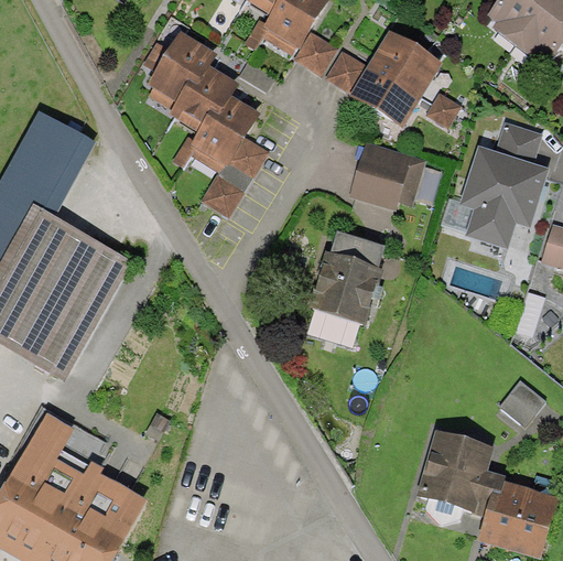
[(249,0),(271,12),(278,0),(249,0)]
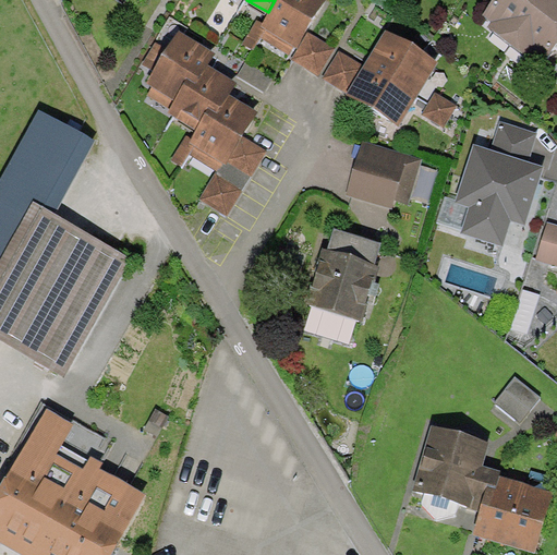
[(263,28),(299,47),(307,32),(324,0),(275,0),(268,12),(263,22),(261,26),(263,28)]
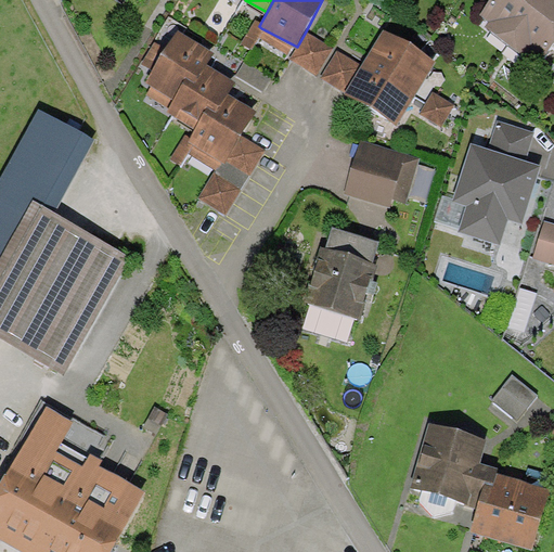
[(485,25),(506,41),(538,0),(488,0),(480,10),(490,17),(485,25)]
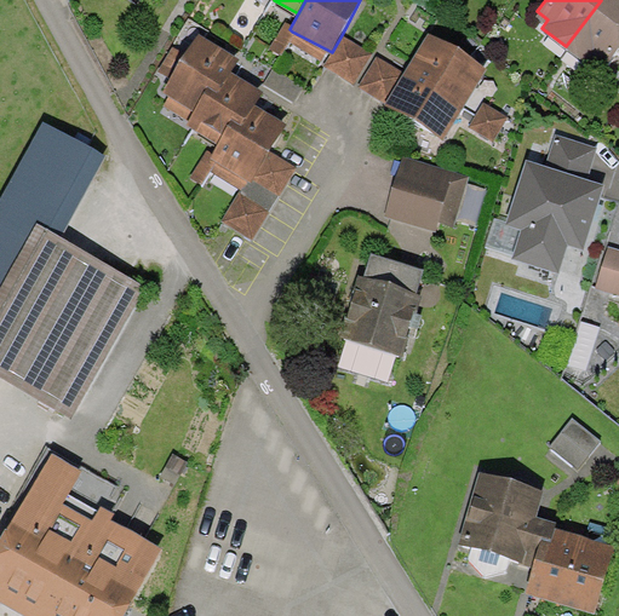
[(601,0),(566,46),(583,59),(590,50),(607,62),(618,45),(618,0),(601,0)]
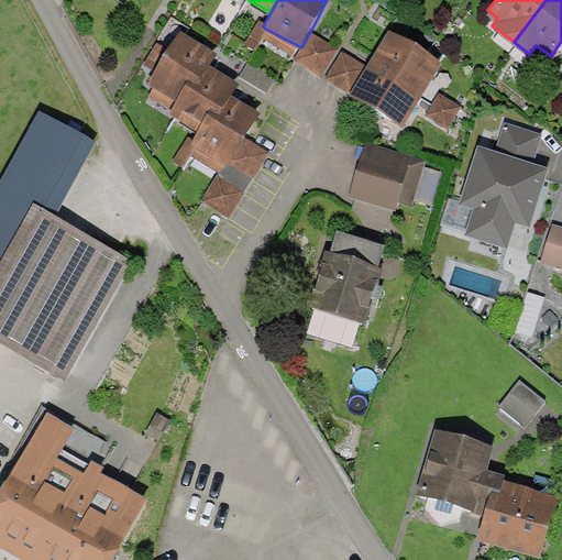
[(257,19),(244,42),(255,47),(265,29),(263,26),(265,22),(257,19)]
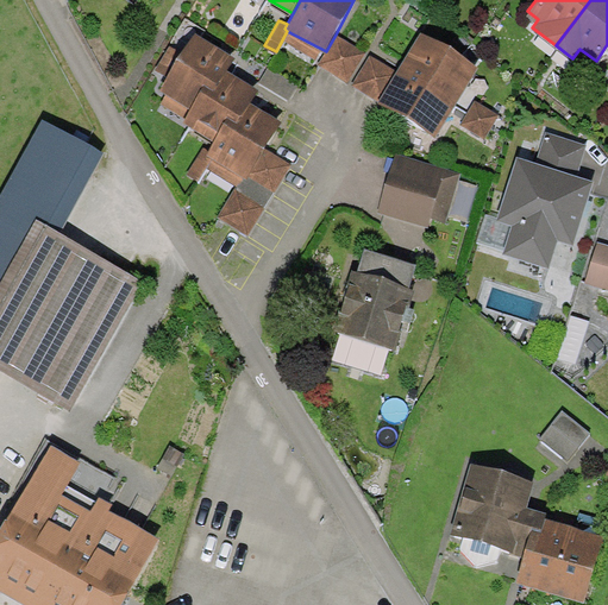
[(160,90),(192,111),(205,88),(214,93),(227,70),(236,56),(198,32),(183,55),(170,46),(156,69),(168,76),(160,90)]
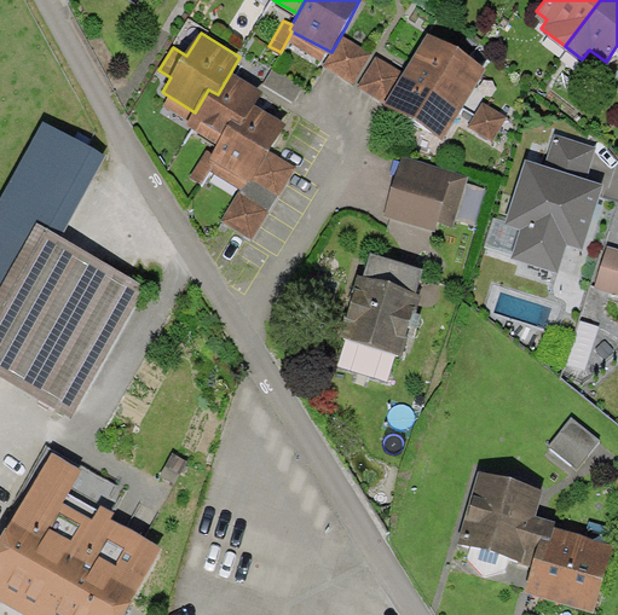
[(405,73),(388,103),(444,135),(484,67),(427,34),(405,73)]
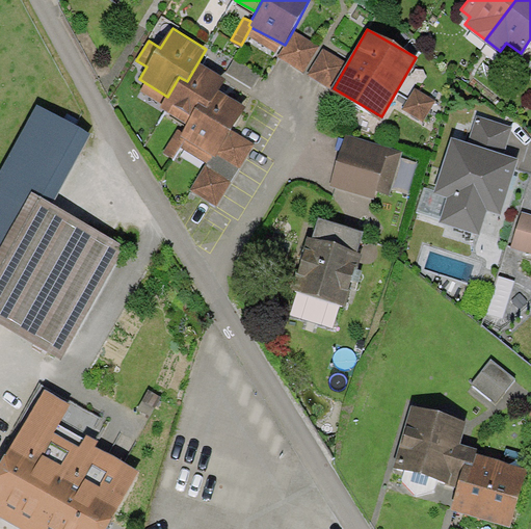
[(285,45),(279,55),(303,71),(318,44),(293,30),(285,45)]
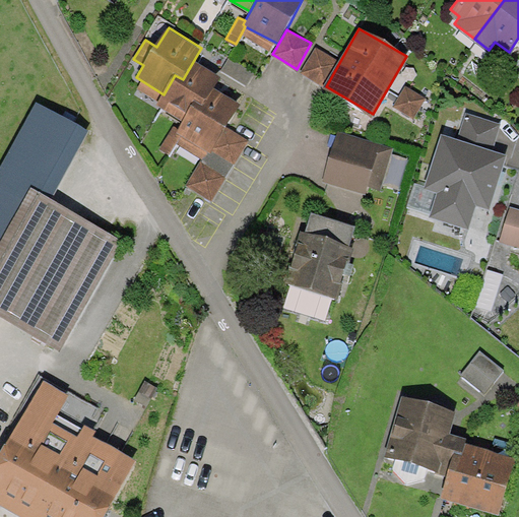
[(326,86),(340,61),(315,46),(301,73),(326,86)]
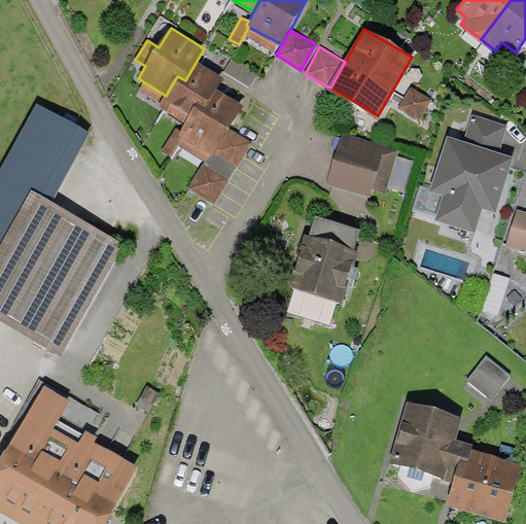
[(232,58),(224,69),(249,84),(256,72),(232,58)]
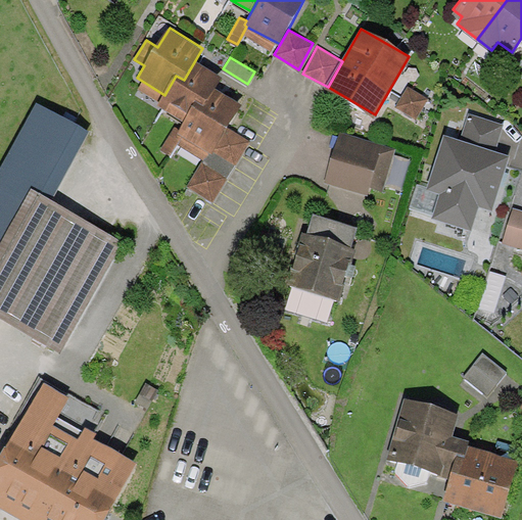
[(157,105),(184,123),(196,103),(204,107),(215,89),(221,77),(195,60),(184,80),(176,76),(164,95),(157,105)]
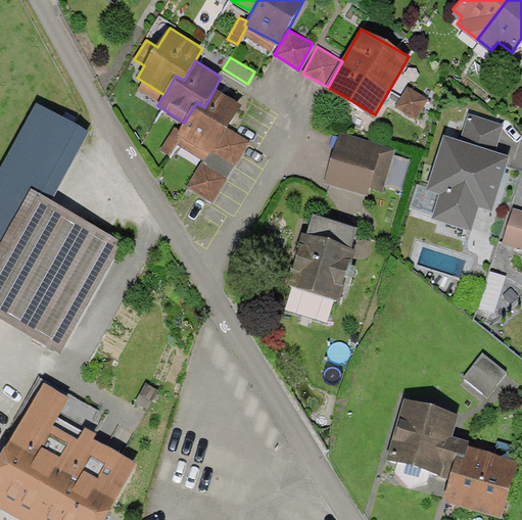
[(408,84),(394,105),(415,117),(428,96),(408,84)]
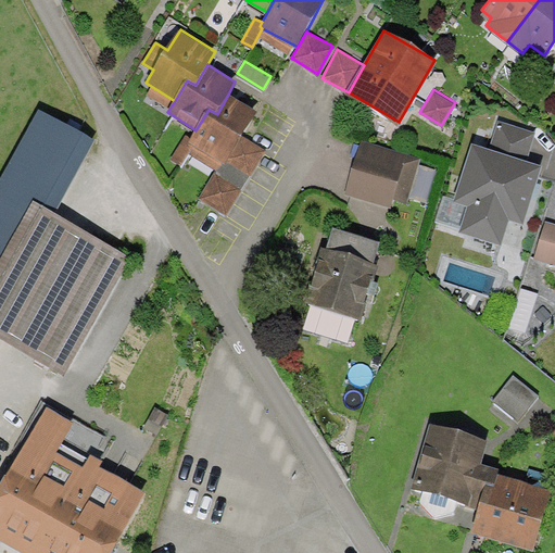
[(171,159),(180,164),(188,151),(216,168),(221,160),(224,162),(226,158),(254,110),(228,95),(217,114),(209,110),(196,130),(192,137),(185,133),(171,159)]
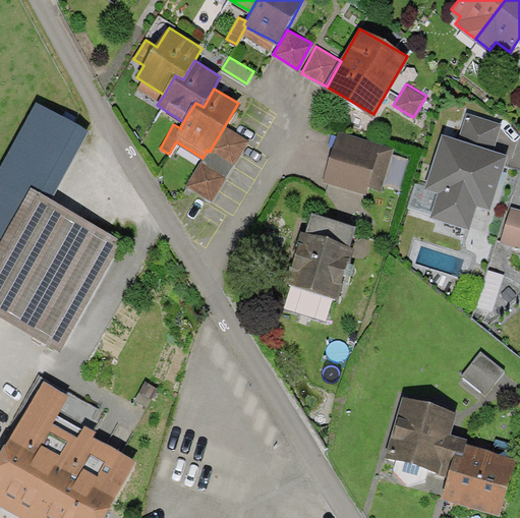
[(36,100),(0,165),(0,237),(27,189),(50,202),(90,129),(36,100)]
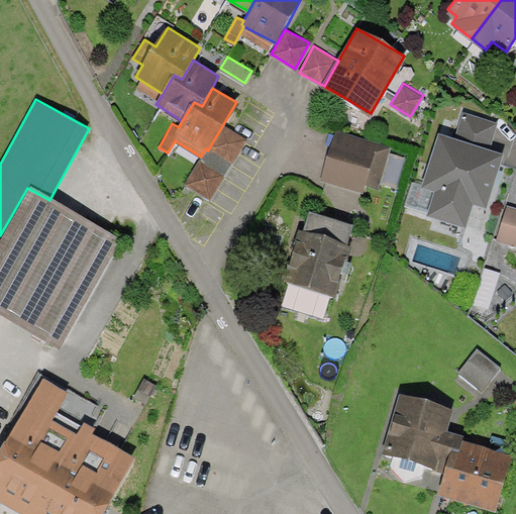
[(495,122),(462,111),(454,136),(438,131),(421,187),(435,192),(428,214),(465,226),(473,202),(485,206),(502,153),(487,149),(495,122)]
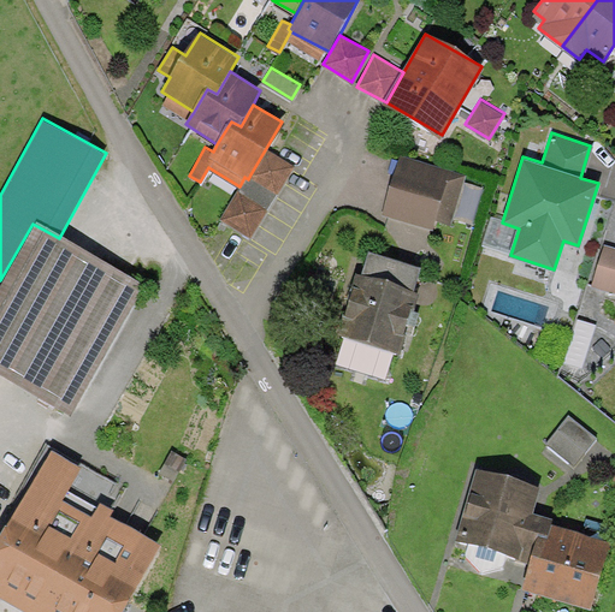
[(295,164),(270,150),(255,177),(254,179),(277,190),(295,164)]
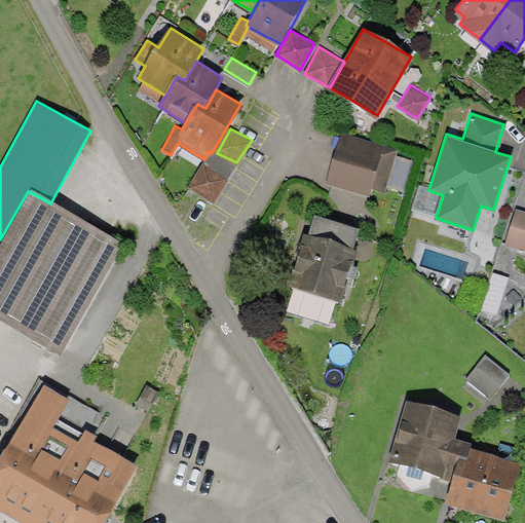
[(342,132),(327,183),(368,195),(371,184),(385,188),(397,148),(342,132)]
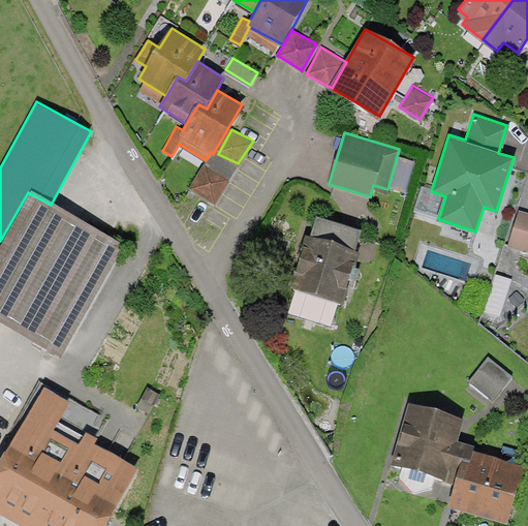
[(205,163),(229,179),(238,163),(218,154),(219,152),(215,150),(213,154),(210,152),(206,160),(205,163)]
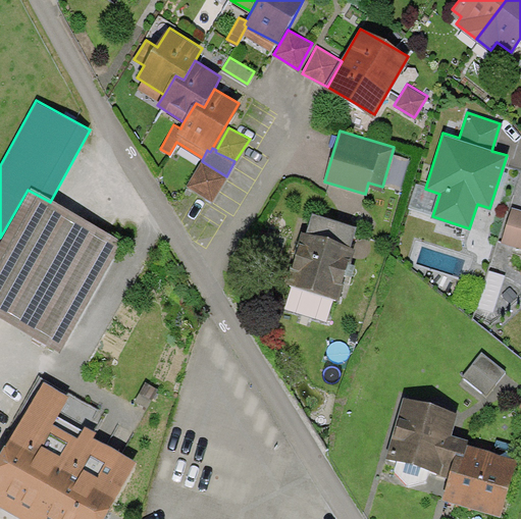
[(202,161),(187,184),(211,200),(226,176),(202,161)]
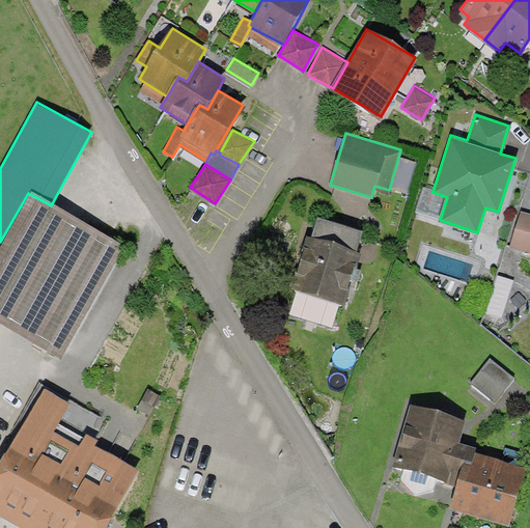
[(51,205),(28,193),(0,242),(0,321),(60,355),(122,244),(51,205)]
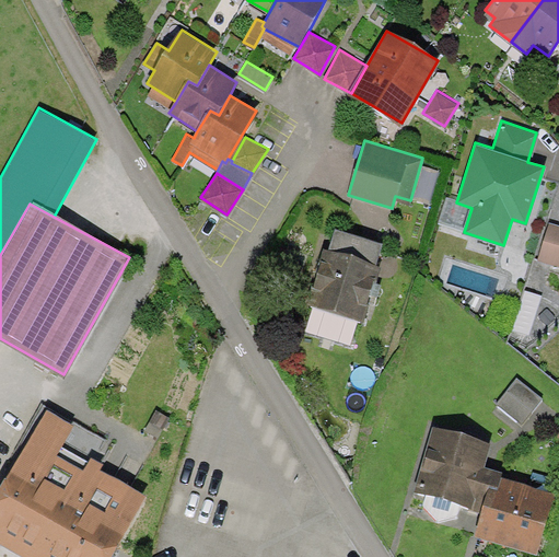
[(449,228),(463,232),(470,209),(456,204),(449,228)]
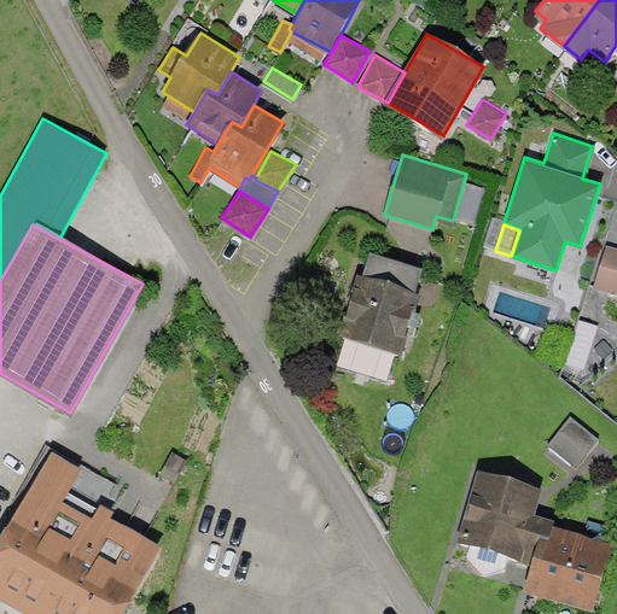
[(616,246),(605,244),(592,287),(616,293),(616,316),(615,325),(616,325),(616,246)]
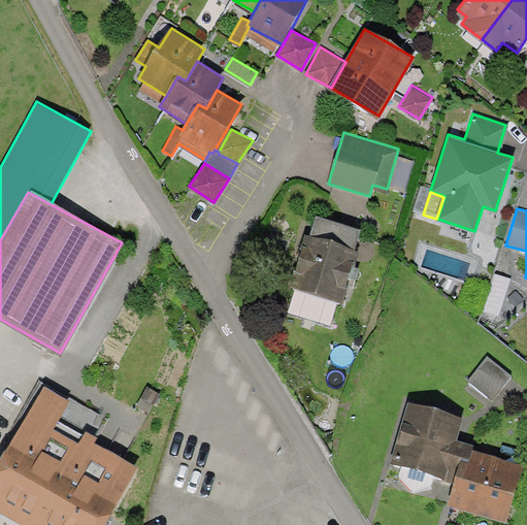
[(305,235),(289,287),(341,303),(358,251),(353,250),(358,231),(317,218),(310,237),(305,235)]
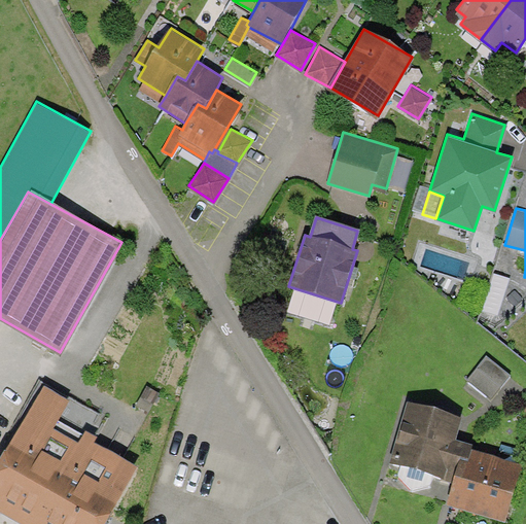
[(493,271),(481,308),(497,313),(510,277),(493,271)]
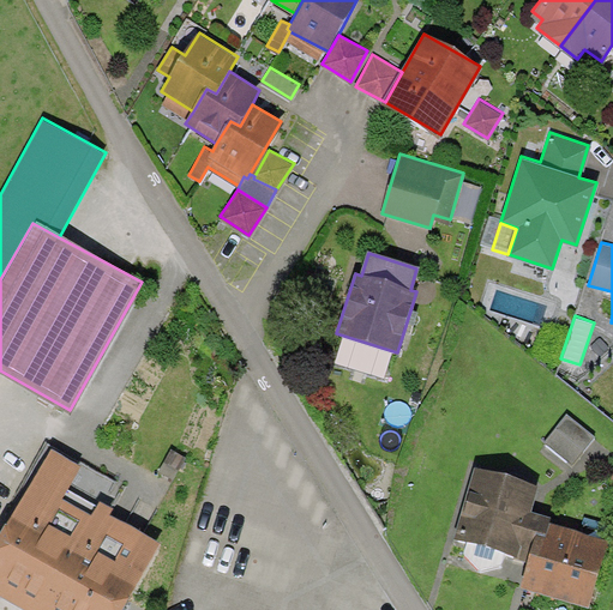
[(568,412),(545,441),(571,461),(594,434),(568,412)]
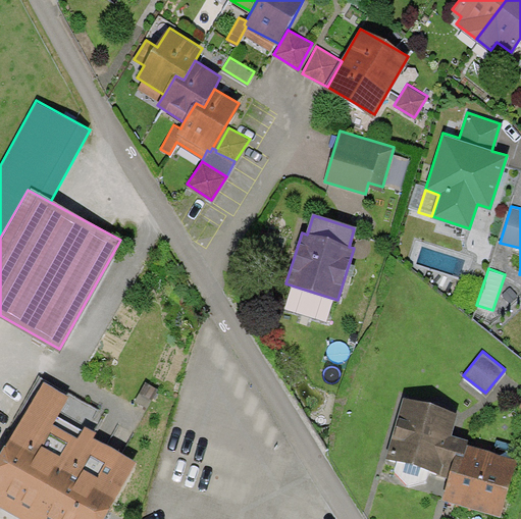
[(9,440),(0,456),(0,506),(22,518),(40,518),(41,518),(43,518),(101,518),(136,461),(94,436),(97,429),(88,424),(98,405),(39,371),(1,436),(9,440)]
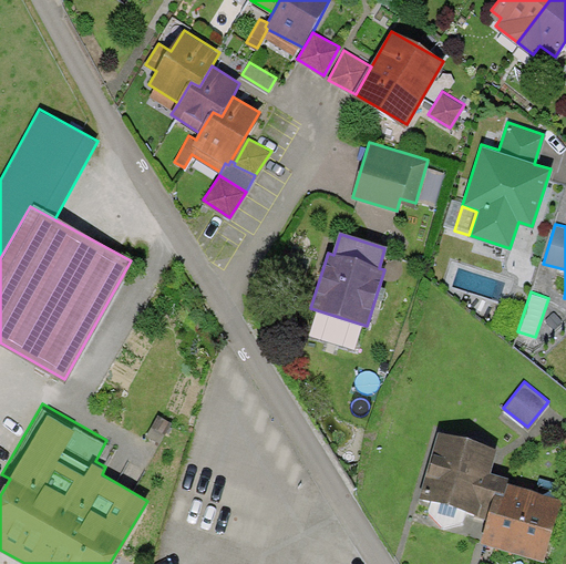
[(438,432),(419,498),(475,515),(487,519),(494,494),(502,496),(506,482),(507,479),(489,473),(495,449),(438,432)]
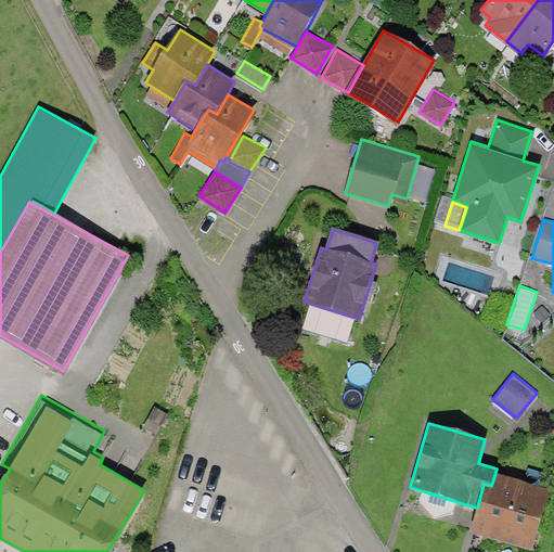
[(477,508),(469,531),(531,549),(549,488),(495,472),(491,486),(484,484),(477,508)]
